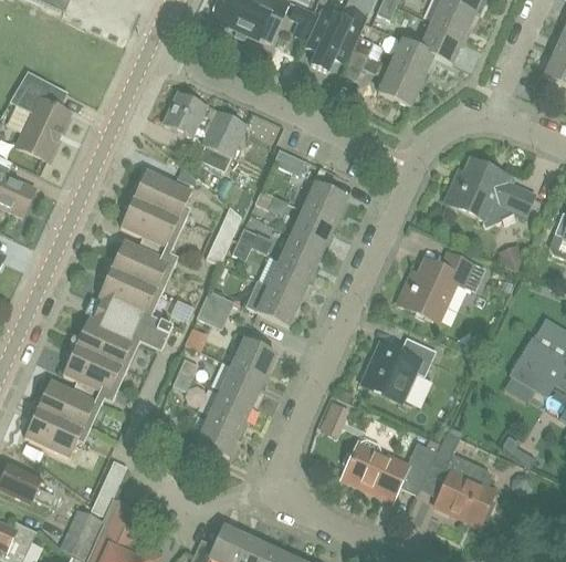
[(43,0),(65,10),(70,0),(43,0)]
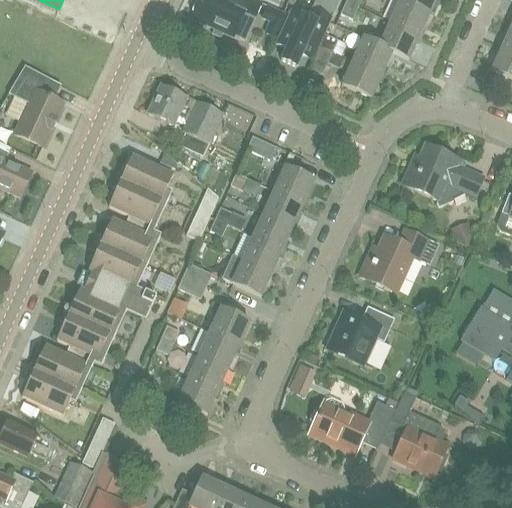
[(255,16),(262,1),(260,0),(200,0),(193,16),(233,35),(244,11),(255,16)]
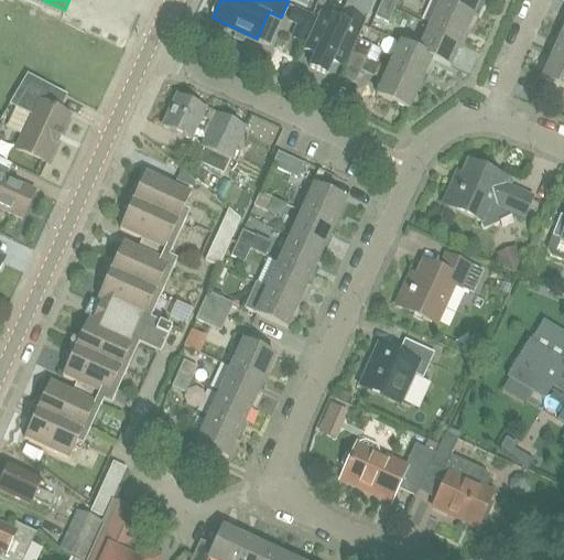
[(407,12),(394,7),(381,0),(375,13),(389,19),(400,24),(407,12)]
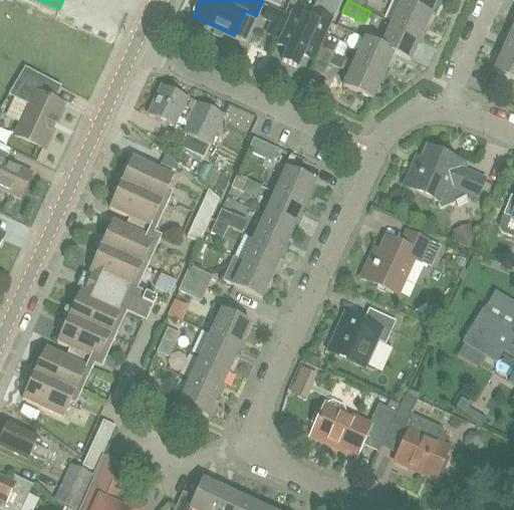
[(422,34),(432,11),(409,0),(402,0),(392,20),(422,34)]
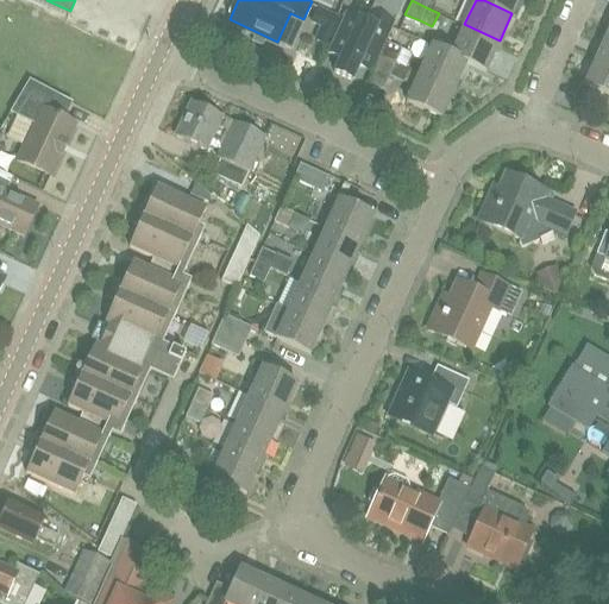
[(512,13),(516,0),(484,0),(512,13)]
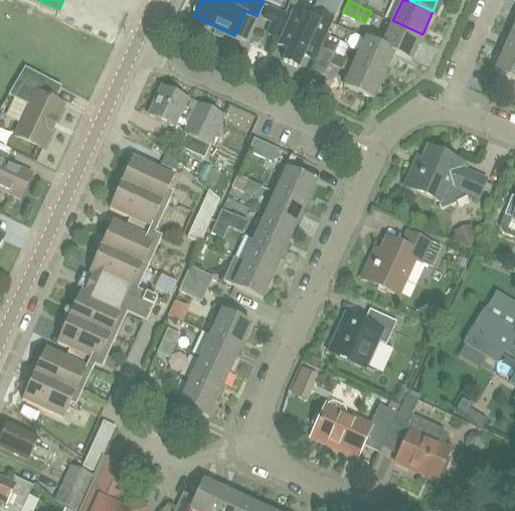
[(278,36),(289,13),(271,4),(265,17),(273,21),(268,32),(278,36)]
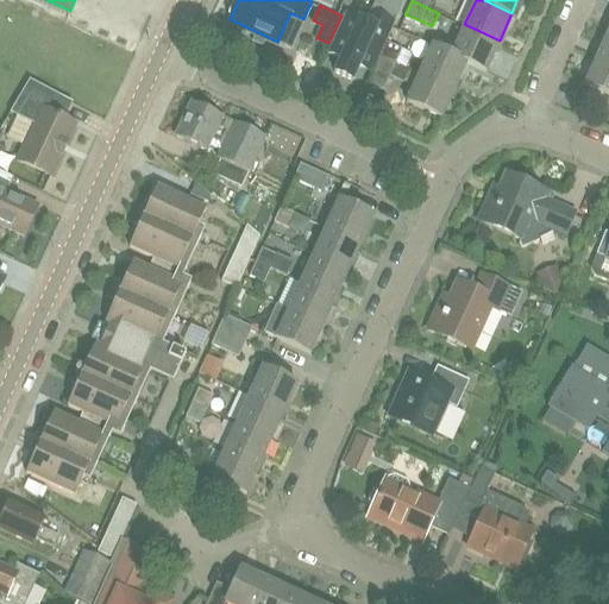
[(370,69),(371,69),(396,18),(376,8),(371,20),(346,8),(327,49),(340,55),(334,68),(353,77),(362,58),(372,63),(370,69)]
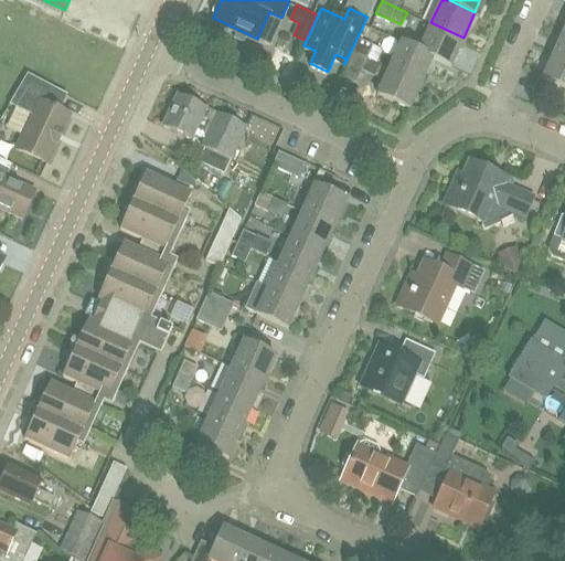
[(451,64),(464,38),(430,22),(419,48),(433,55),(451,64)]
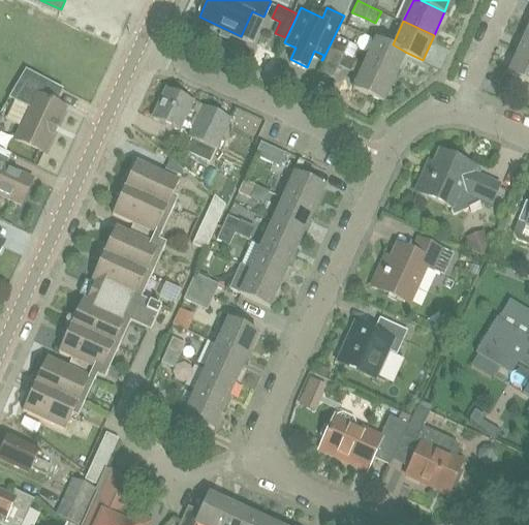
[(528,51),(528,26),(520,47),(528,51)]
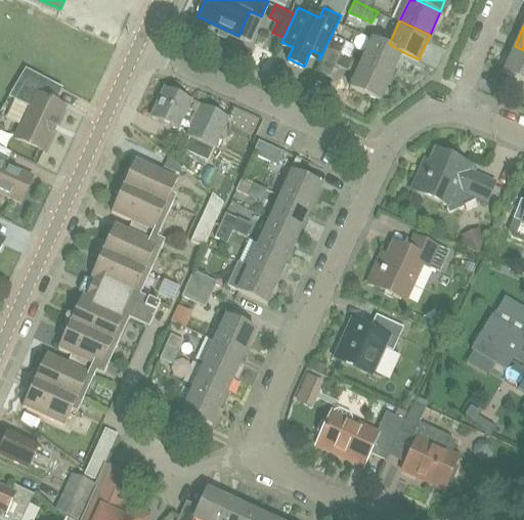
[(333,33),(326,45),(341,51),(346,39),(333,33)]
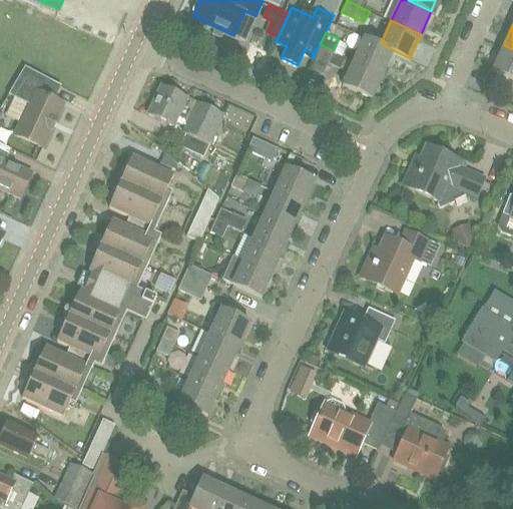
[(383,73),(393,50),(381,43),(364,36),(354,59),(383,73)]
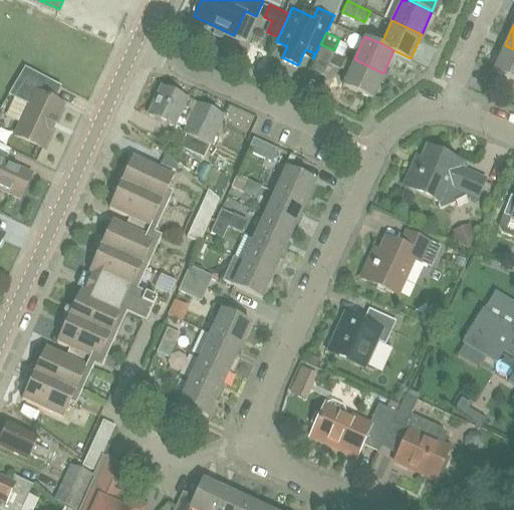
[(373,96),(383,73),(354,59),(334,50),(320,44),(310,67),(324,73),(328,62),(339,67),(340,66),(349,70),(343,82),(373,96)]
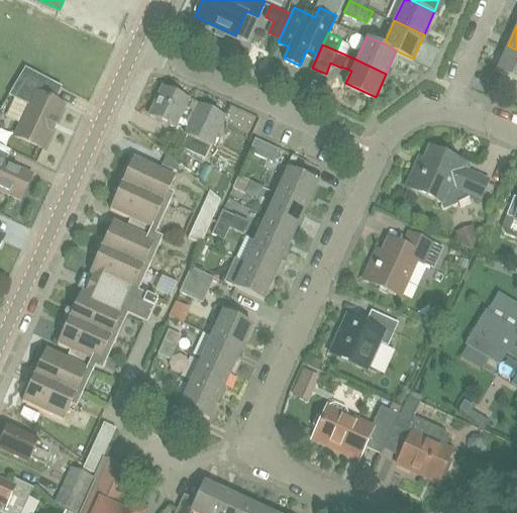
[(516,49),(508,45),(498,69),(516,78),(516,49)]
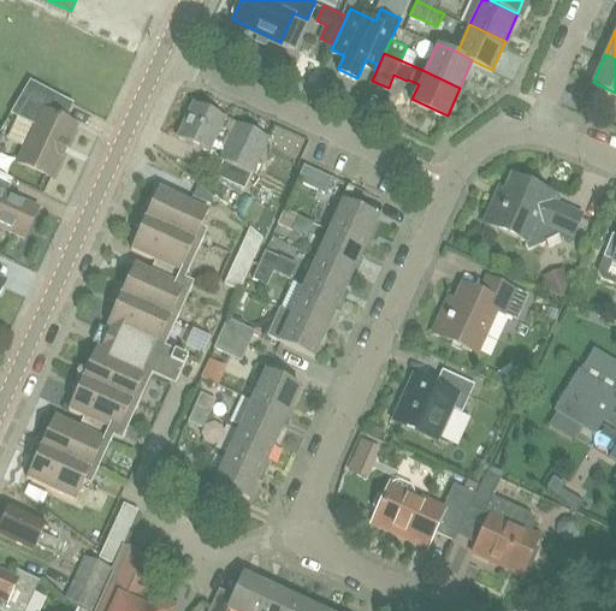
[(77,122),(66,117),(75,100),(63,94),(40,82),(21,116),(35,122),(18,159),(53,175),(77,122)]
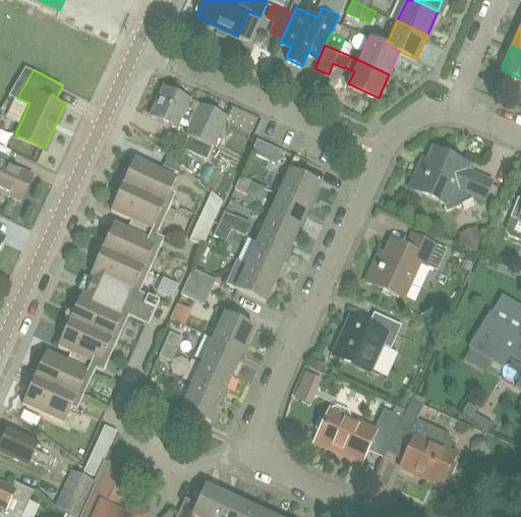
[(175,125),(178,120),(189,125),(186,132),(189,133),(212,145),(227,113),(164,84),(151,114),(175,125)]
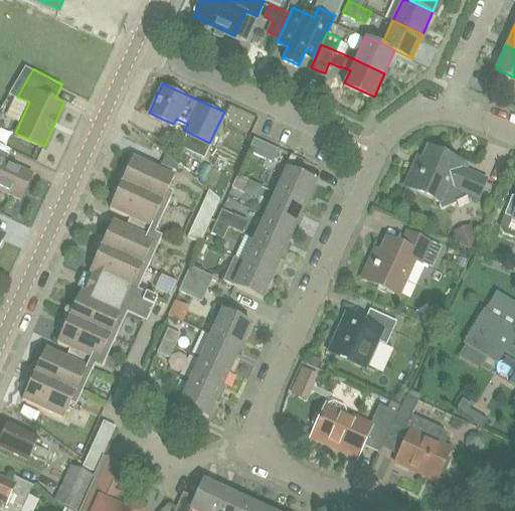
[(210,143),(209,143),(187,132),(181,145),(204,155),(210,143)]
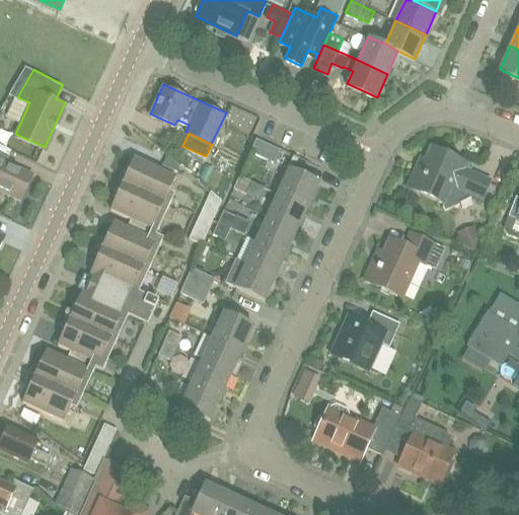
[(256,136),(250,149),(275,160),(281,147),(256,136)]
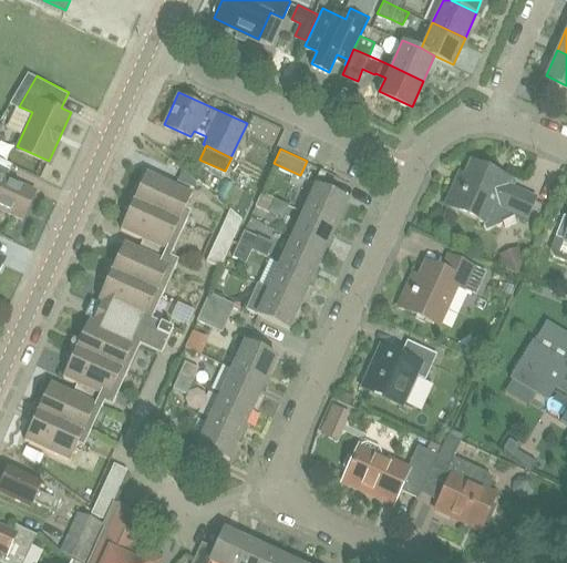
[(35,190),(0,173),(7,160),(0,155),(0,190),(1,191),(0,192),(0,206),(23,217),(35,190)]
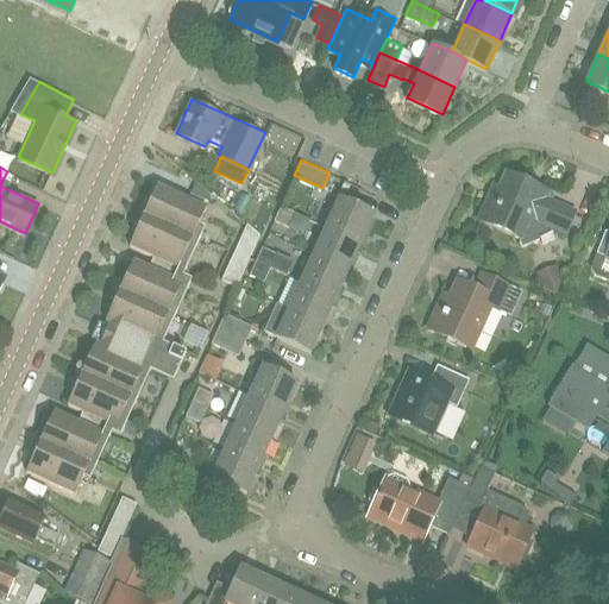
[(488,197),(484,206),(478,218),(521,237),(531,215),(566,232),(576,211),(546,196),(548,190),(506,171),(494,200),(488,197)]
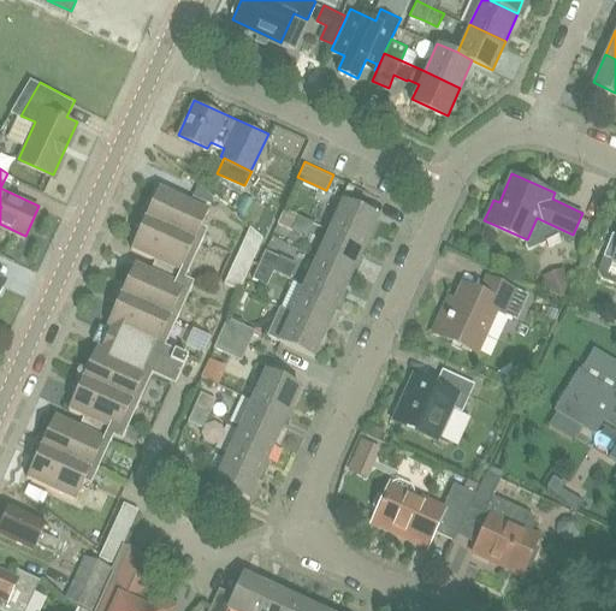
[(209,207),(184,196),(159,184),(144,215),(195,238),(209,207)]
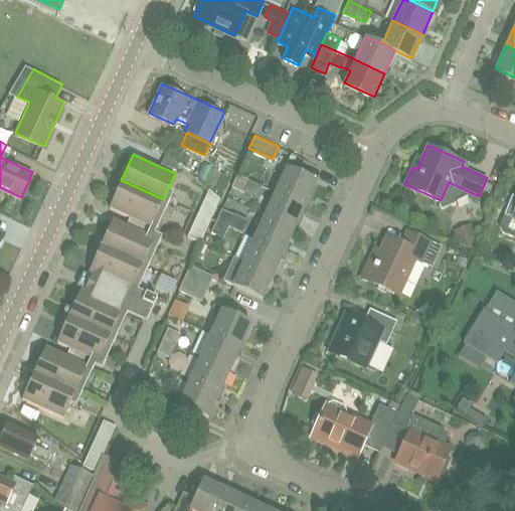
[(304,204),(315,179),(286,166),(275,190),(304,204)]
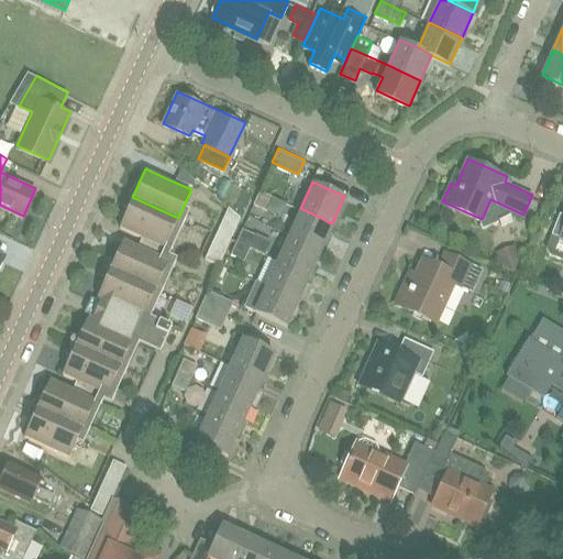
[(274,194),(265,190),(260,188),(253,201),(267,208),(274,194)]
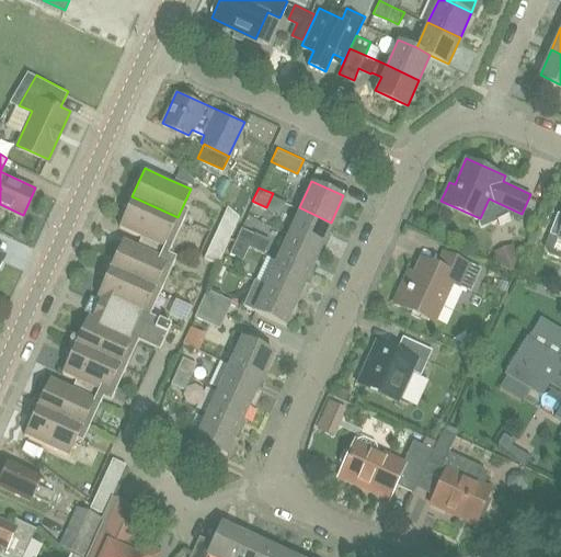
[(178,217),(132,196),(118,224),(141,235),(137,245),(148,249),(152,239),(164,245),(178,217)]
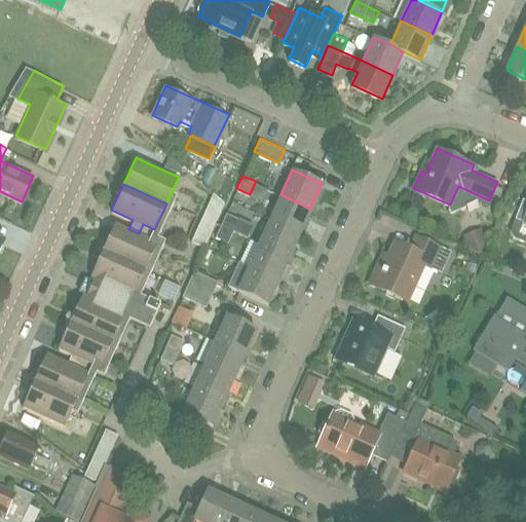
[(213,192),(209,201),(221,208),(224,201),(213,192)]
